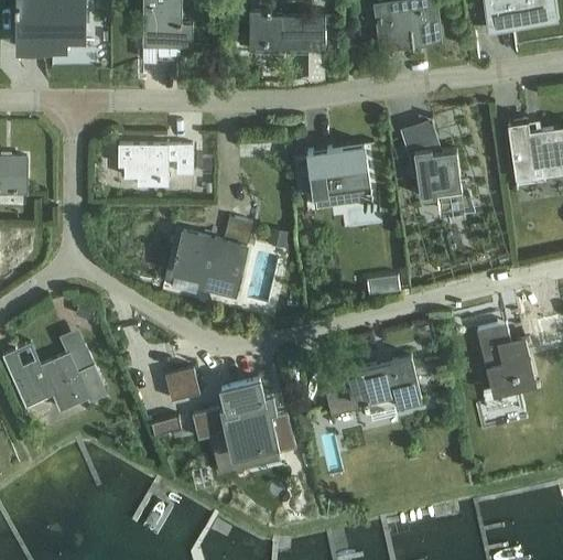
[(17,0),(17,52),(65,52),(65,36),(83,36),(83,0),(17,0)]
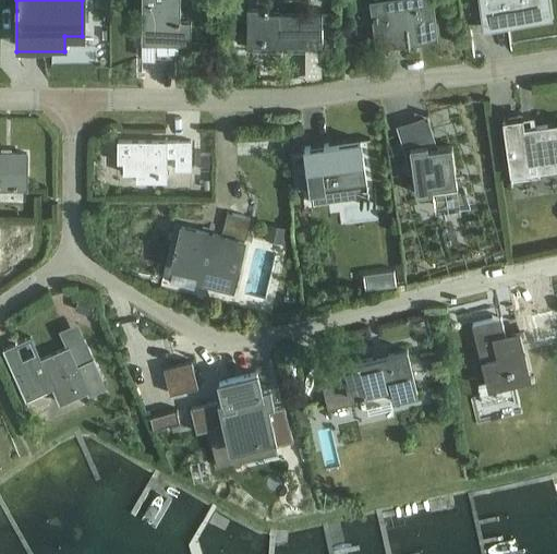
[(140,0),(140,48),(190,48),(190,25),(179,25),(178,0),(140,0)]
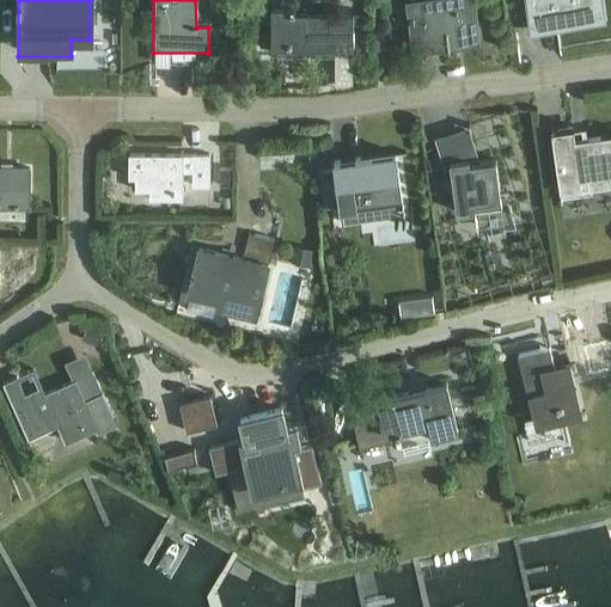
[(435,6),(408,10),(411,37),(445,34),(446,47),(477,42),(470,0),(439,0),(434,1),(435,6)]
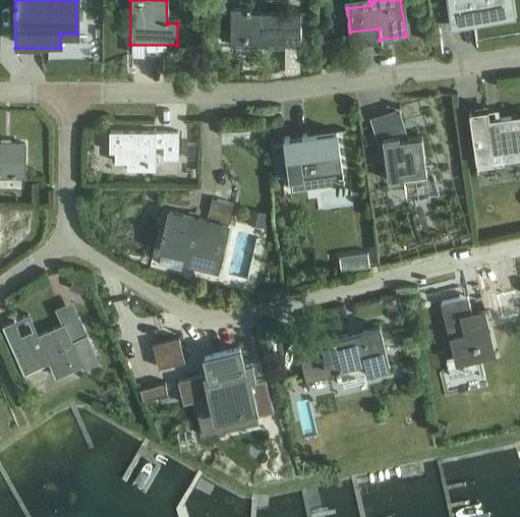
[(450,0),(454,25),(472,23),(471,13),(507,8),(505,0),(450,0)]
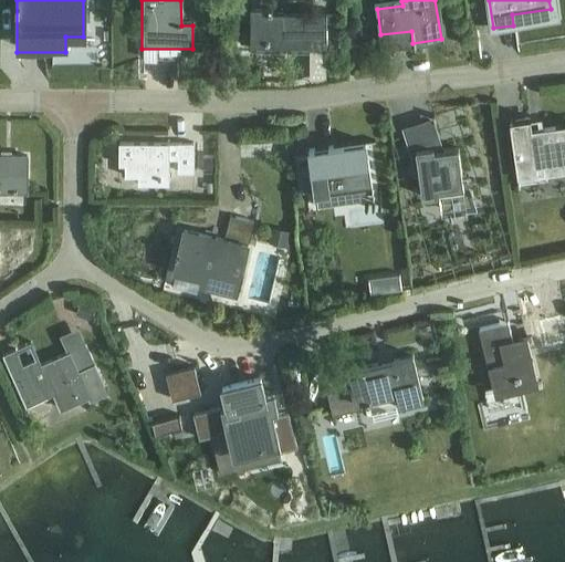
[(267,11),(249,11),(249,47),(325,48),(325,16),(271,16),(271,11),(267,11)]
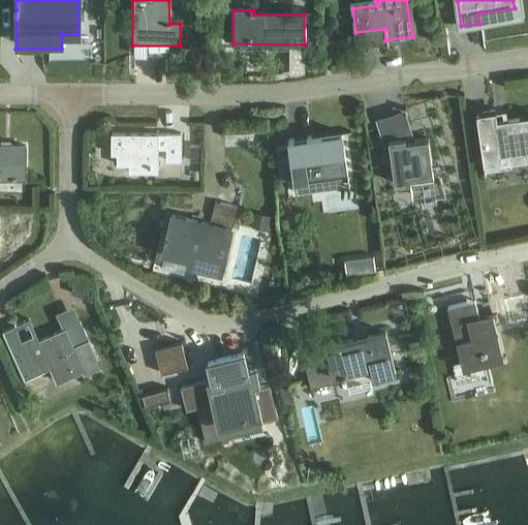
[(394,116),(411,112),(409,100),(392,104),(394,116)]
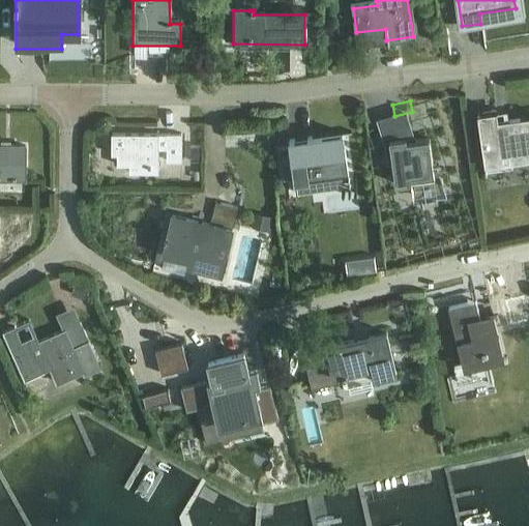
[(497,126),(495,114),(476,117),(483,168),(502,166),(501,157),(528,153),(528,118),(507,122),(507,125),(497,126)]
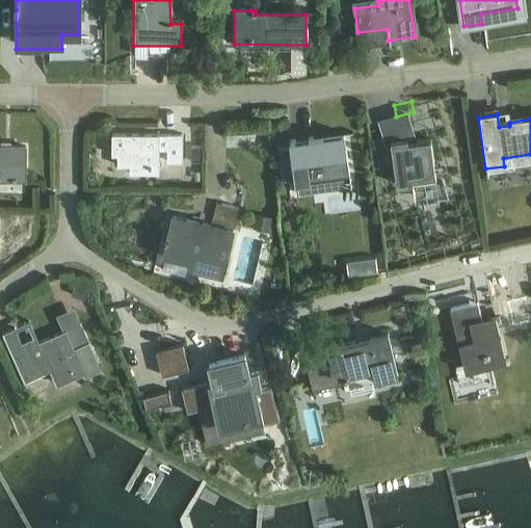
[(262,124),(240,126),(241,135),(263,133),(262,124)]
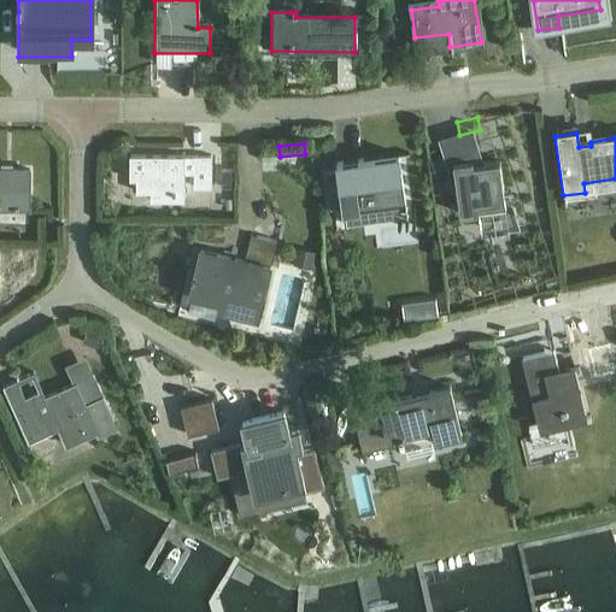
[(183,205),(183,198),(183,177),(193,177),(193,192),(210,192),(210,160),(129,159),(128,176),(135,176),(135,195),(150,195),(150,205),(183,205)]
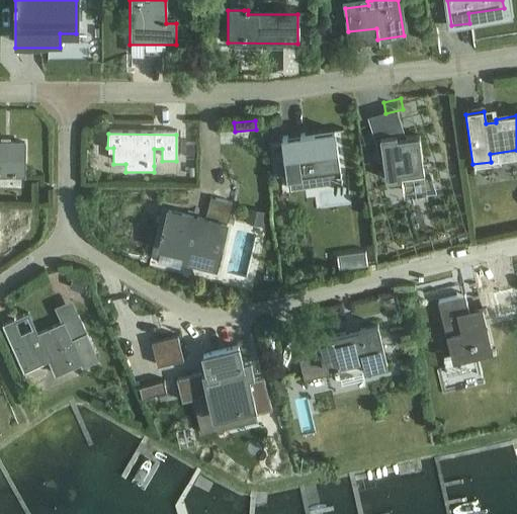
[(424,162),(421,162),(417,135),(395,138),(395,134),(378,136),(384,180),(400,178),(401,185),(430,178),(424,162)]
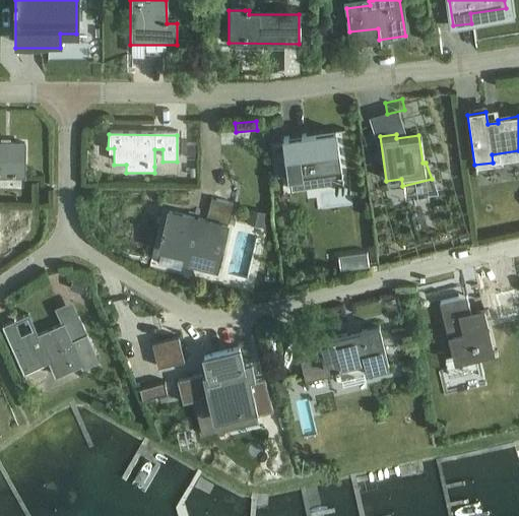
[(282,149),(273,151),(277,181),(287,180),(289,195),(303,193),(301,182),(340,176),(334,137),(343,136),(343,135),(334,136),(282,144),(282,149)]
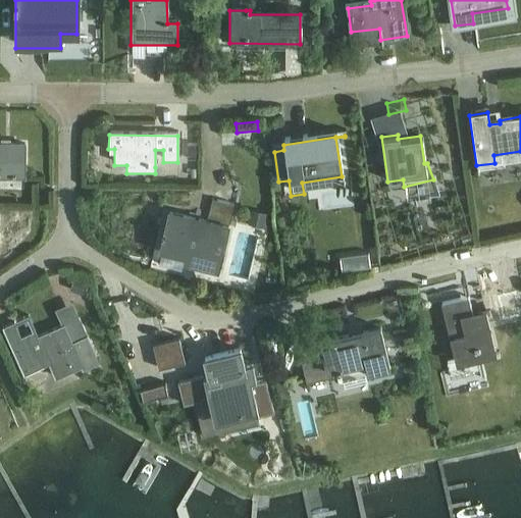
[(0,179),(23,179),(23,147),(0,147),(0,179)]
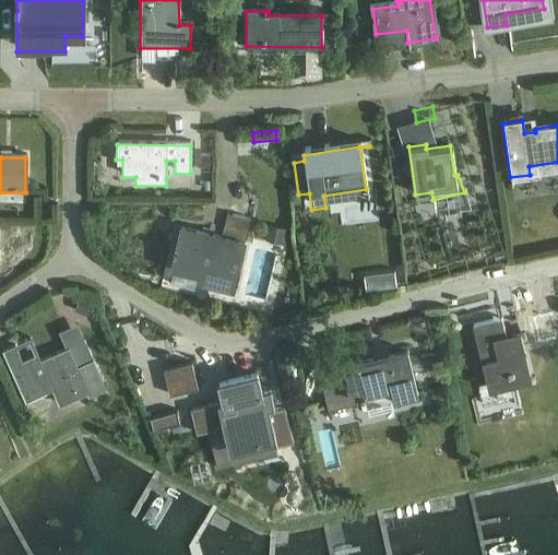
[(200,157),(199,174),(211,174),(211,157),(200,157)]
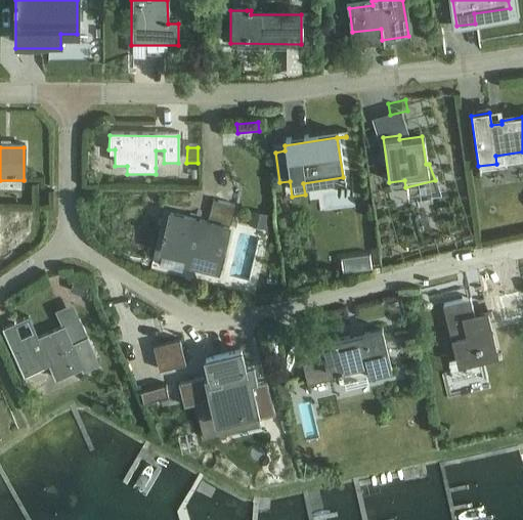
[(248,229),(268,234),(271,222),(264,221),(265,217),(251,214),(248,229)]
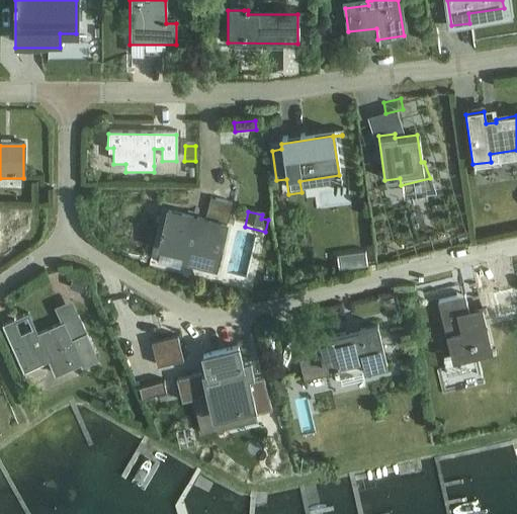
[(166,213),(157,253),(190,261),(189,266),(214,272),(226,229),(166,213)]
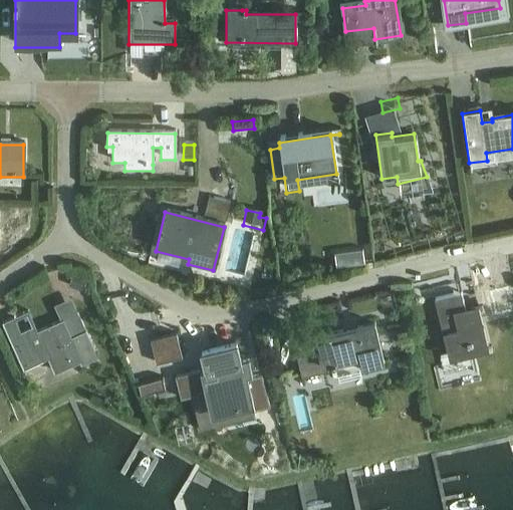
[(361,252),(344,240),(333,255),(350,267),(353,263),(355,265),(362,255),(360,253),(361,252)]
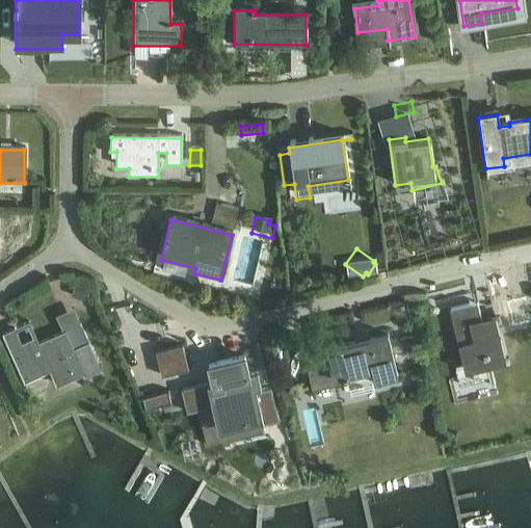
[(69,298),(84,305),(89,292),(74,286),(69,298)]
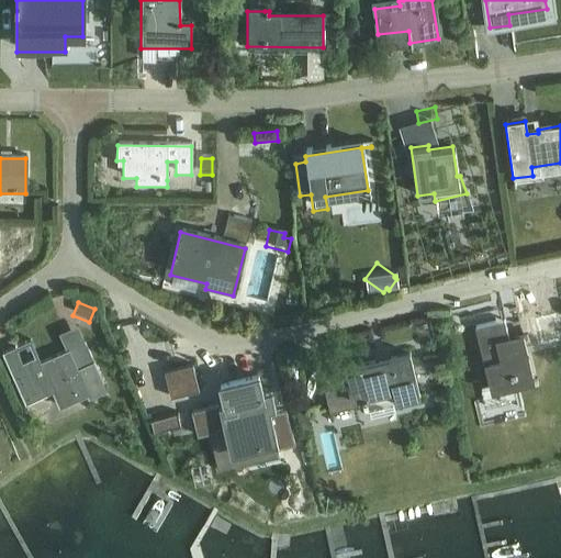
[(507,308),(483,313),(485,323),(509,317),(507,308)]
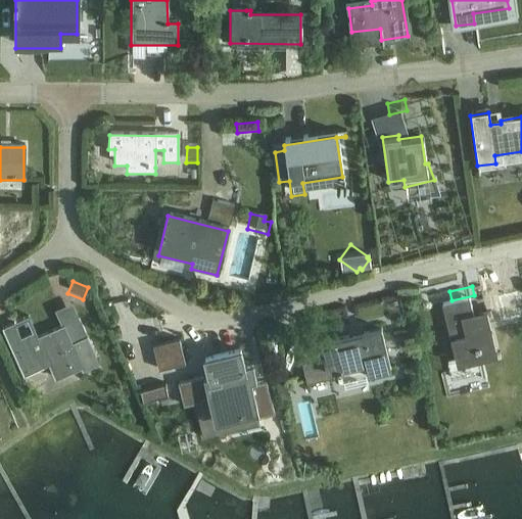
[(503,326),(520,322),(515,298),(497,302),(503,326)]
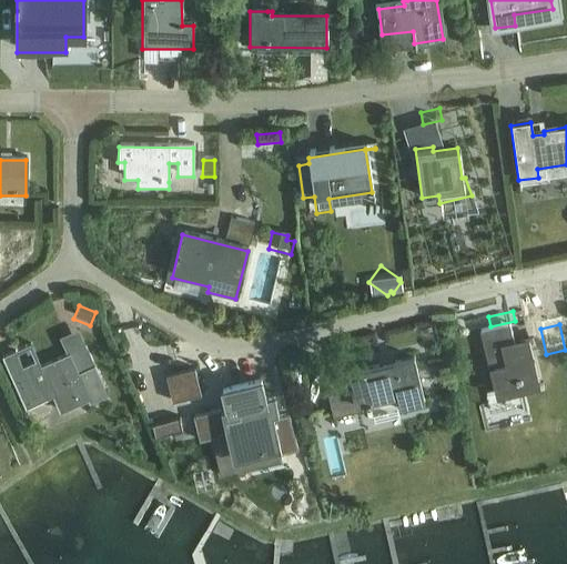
[(508,326),(479,333),(488,372),(494,371),(499,394),(536,385),(528,345),(514,349),(508,326)]
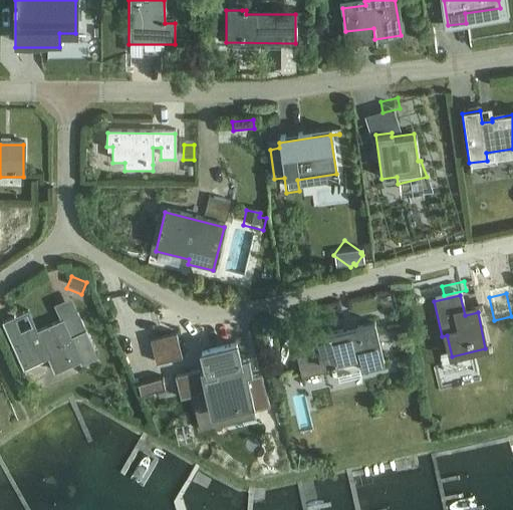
[(22,369),(47,358),(54,374),(79,363),(80,366),(95,359),(84,333),(69,339),(62,322),(32,335),(30,331),(19,336),(13,322),(2,327),(22,371),(23,371),(22,369)]
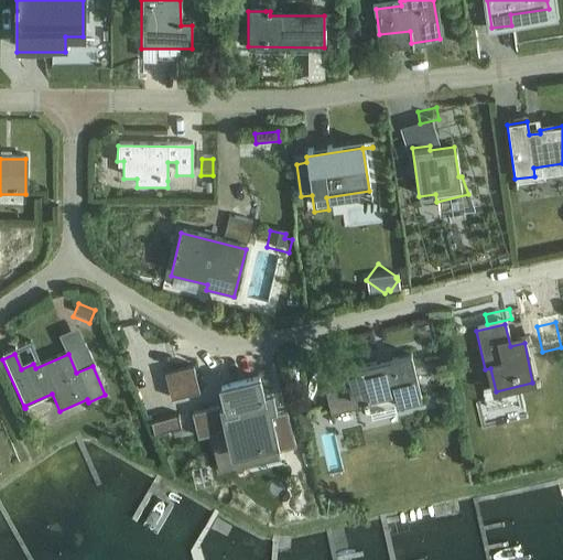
[(355,409),(354,402),(363,400),(364,404),(367,404),(369,411),(420,400),(410,357),(346,372),(346,375),(323,380),(331,416),(355,409)]
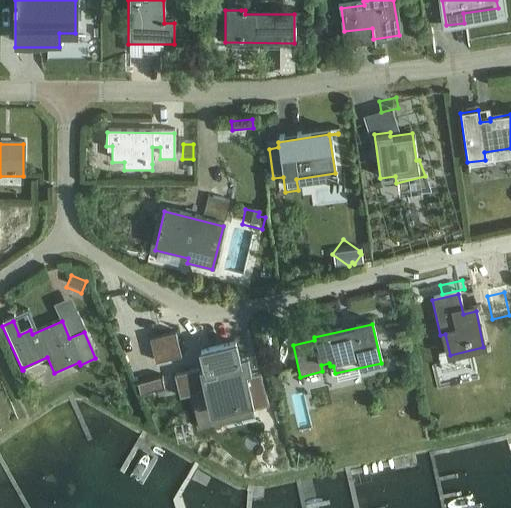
[(176,334),(151,340),(157,365),(182,359),(176,334)]
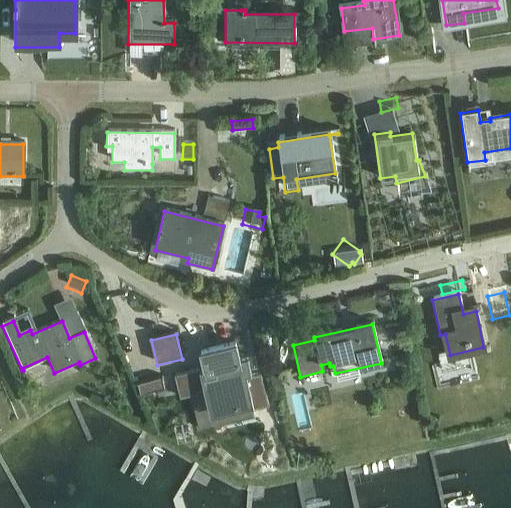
[(215,414),(214,411),(251,402),(243,373),(248,372),(246,360),(238,362),(234,345),(200,353),(208,388),(196,390),(197,395),(198,399),(198,401),(199,402),(201,406),(203,409),(204,410),(206,413),(208,414),(209,415),(215,414)]
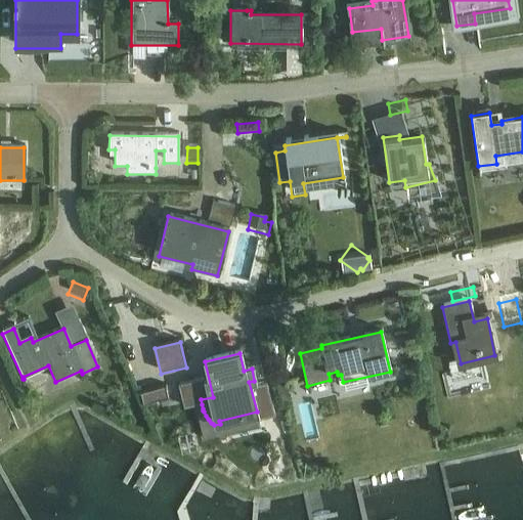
[(276,389),(280,405),(290,403),(286,387),(276,389)]
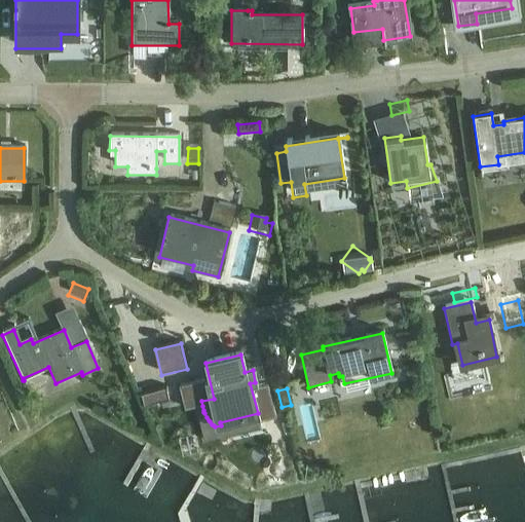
[(305,410),(313,410),(311,389),(303,390),(305,410)]
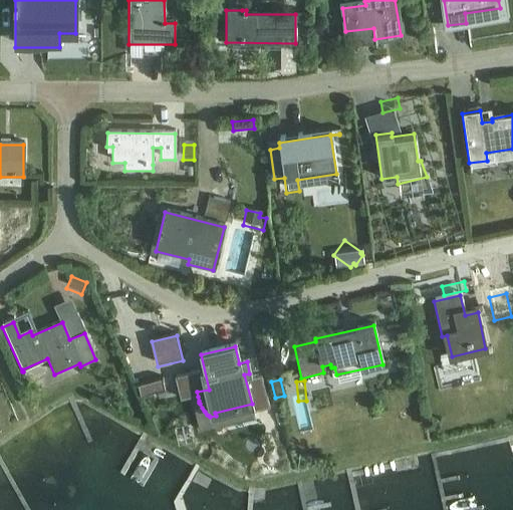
[(161,381),(139,388),(141,396),(163,391),(161,381)]
